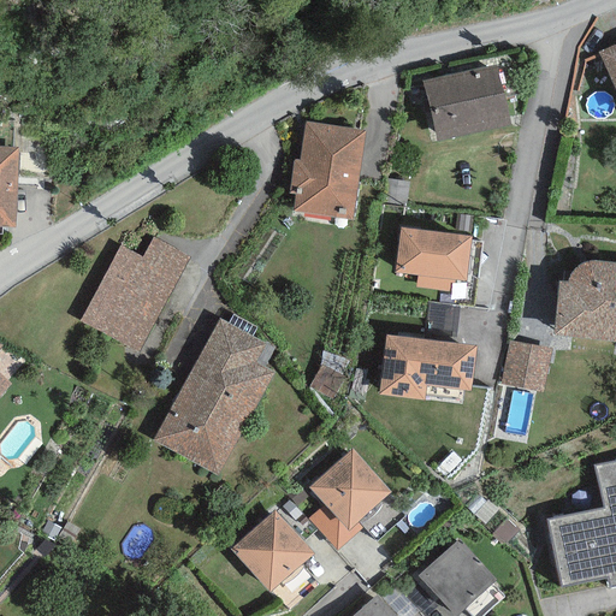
[(615,43),(598,52),(615,94),(615,43)]
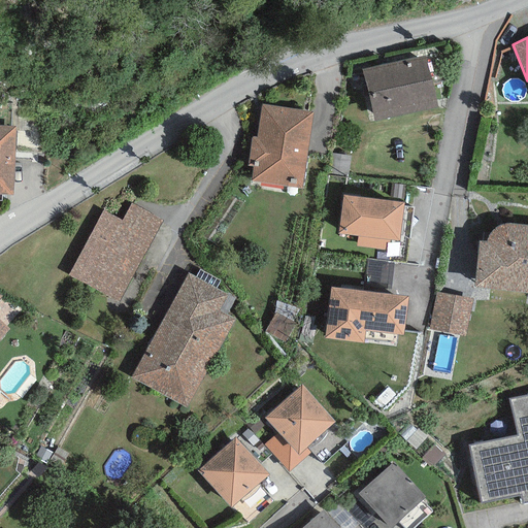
[(425,56),(361,70),(372,122),(436,107),(425,56)]
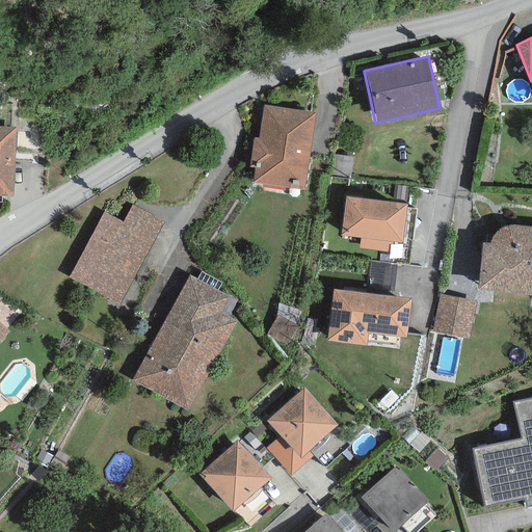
[(315,112),(263,106),(259,138),(254,137),(250,161),(257,162),(254,184),(304,190),(315,112)]
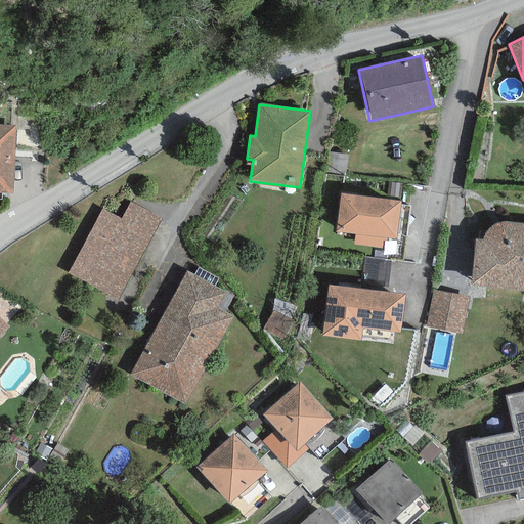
[(0,191),(13,192),(15,125),(0,124),(0,191)]
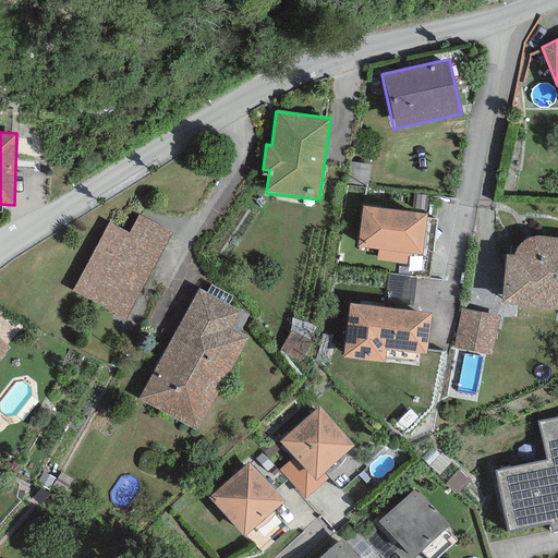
[(371,166),(349,162),(344,184),(366,189),(371,166)]
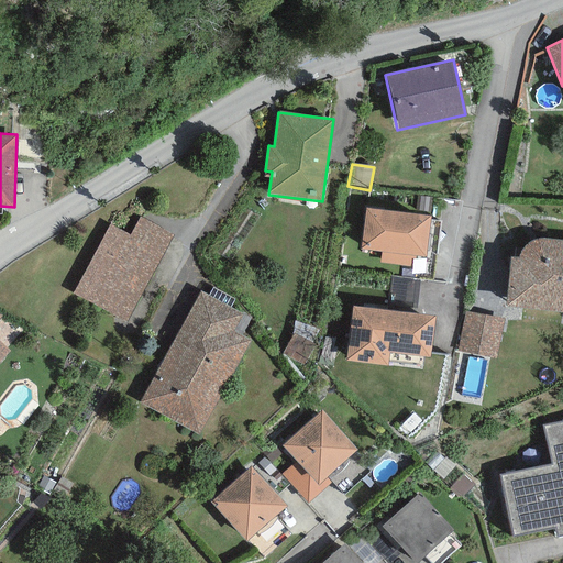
[(431,197),(416,196),(415,211),(430,212),(431,197)]
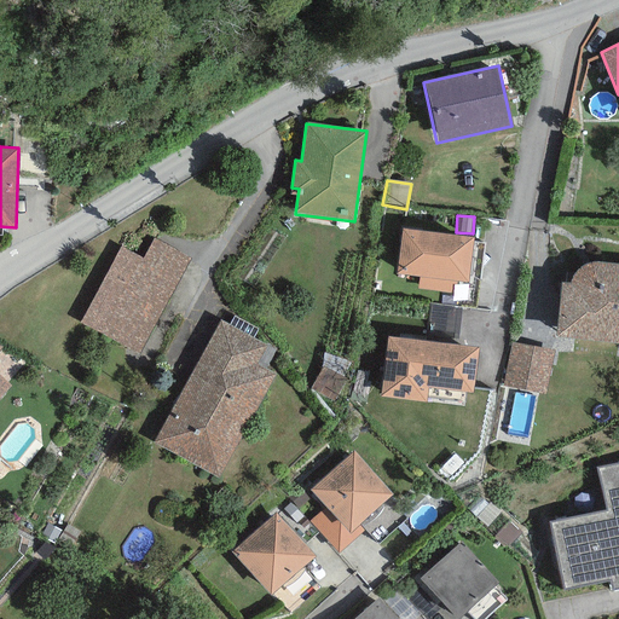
[(473,239),(401,230),(395,273),(418,276),(417,288),(452,293),(453,285),(456,285),(456,282),(467,283),(473,239)]
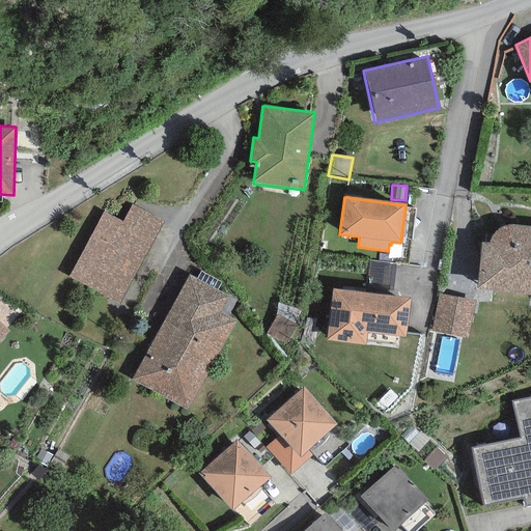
[(164,222),(132,204),(122,222),(103,212),(68,277),(119,305),(164,222)]
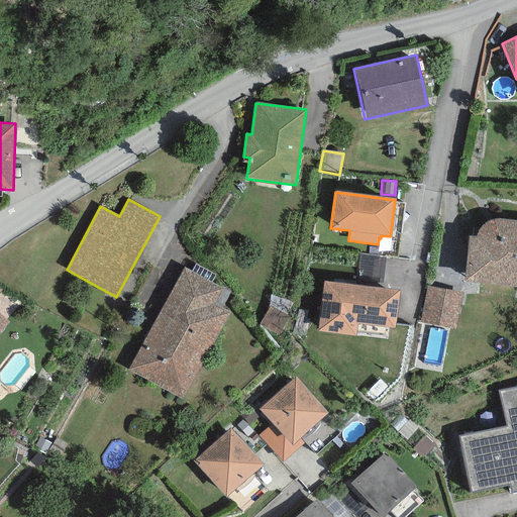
[(516,288),(516,220),(501,219),(495,220),(490,221),(484,224),(481,227),(478,232),(476,236),(468,235),(463,283),(516,288)]
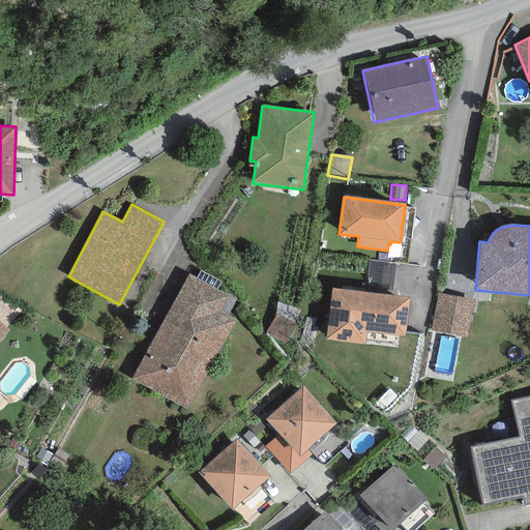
[(393,263),(366,261),(364,288),(391,290),(393,263)]
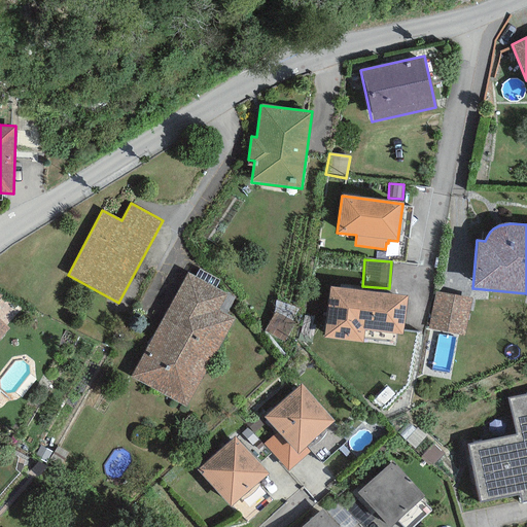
[(227,293),(187,272),(131,378),(186,408),(234,318),(218,310),(227,293)]
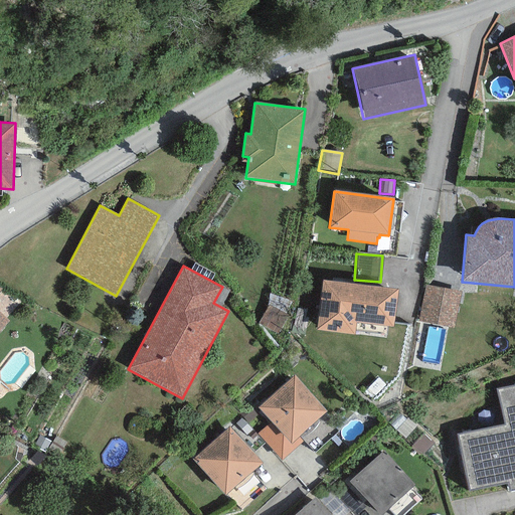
[(397,290),(322,281),(316,330),(354,335),(356,322),(393,327),(397,290)]
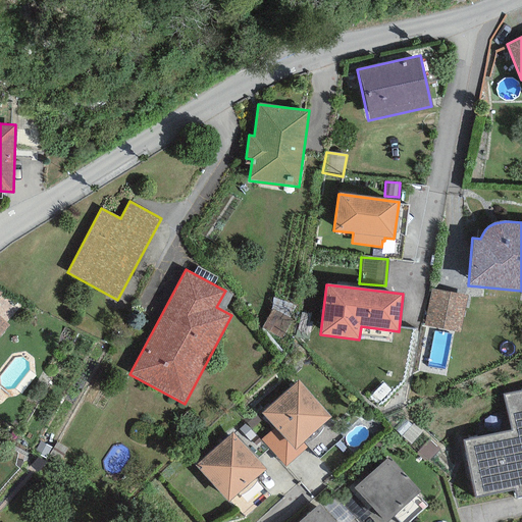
[(467,296),(430,289),(424,325),(461,331),(467,296)]
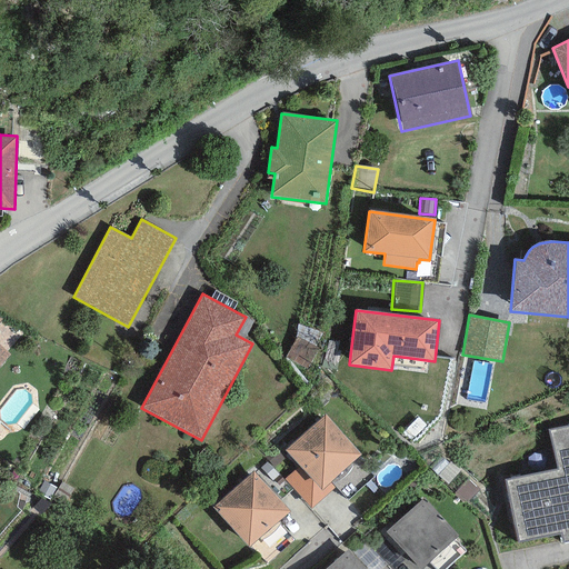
[(319,349),(297,337),(285,358),(307,370),(319,349)]
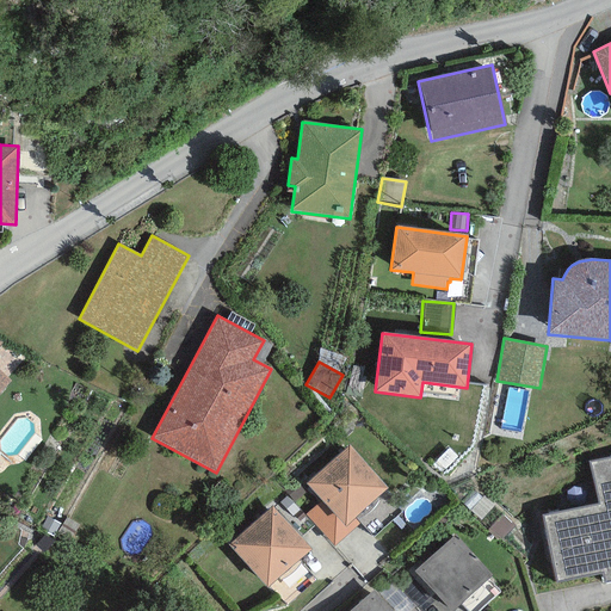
[(0,393),(11,382),(0,372),(0,393)]
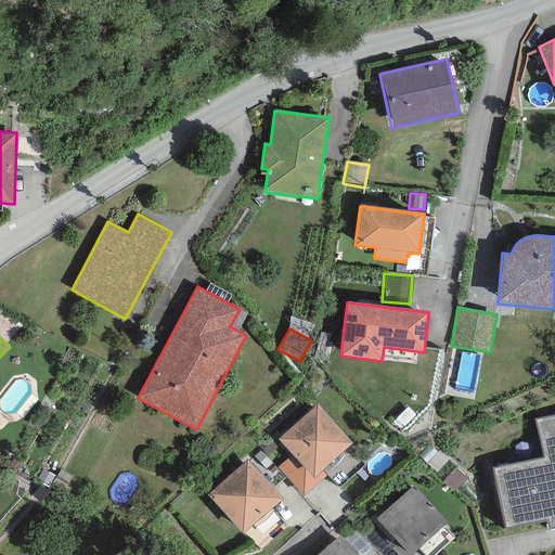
[(318,404),(279,439),(292,454),(313,478),(322,472),(352,444),(318,404)]
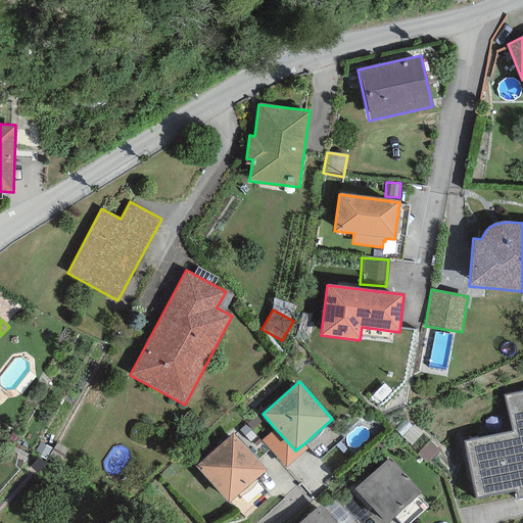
[(522,390),(505,395),(513,432),(464,442),(476,498),(515,490),(517,500),(522,497),(522,390)]
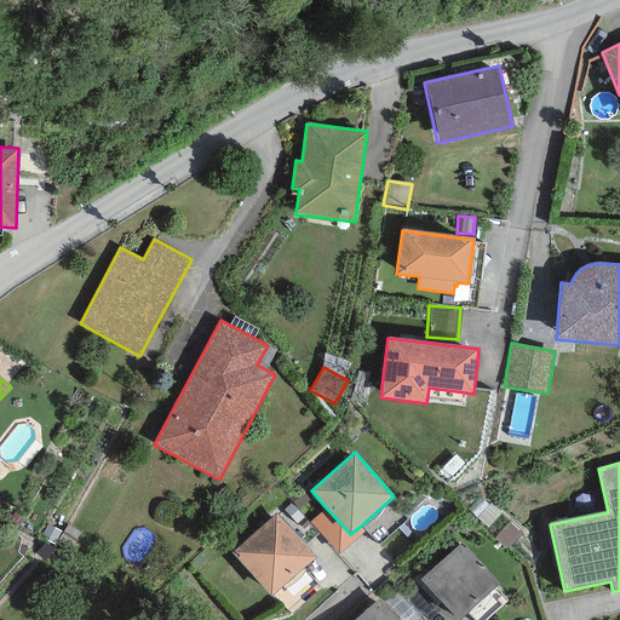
[(365,532),(360,527),(350,534),(326,507),(309,522),(338,556),(365,532)]
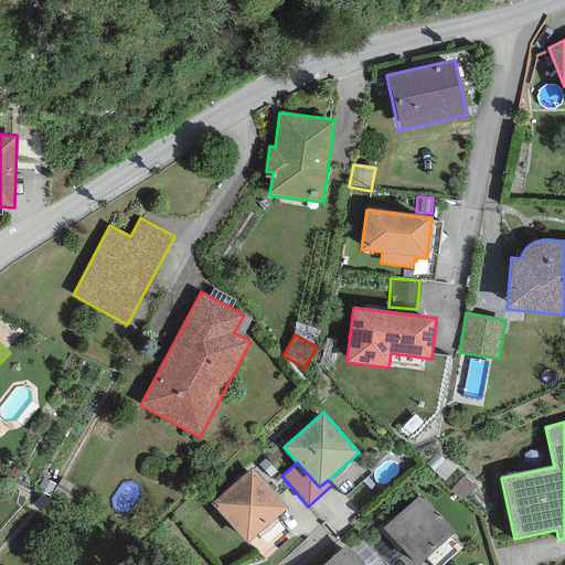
[(287,507),(252,468),(211,505),(247,544),(287,507)]
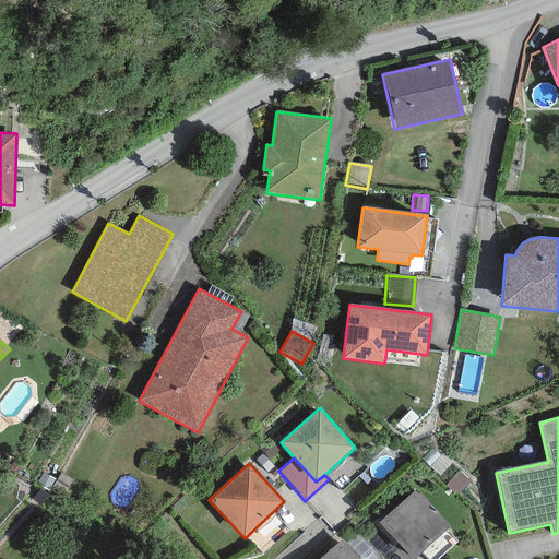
[(416,490),(379,523),(412,558),(414,558),(450,526),(416,490)]
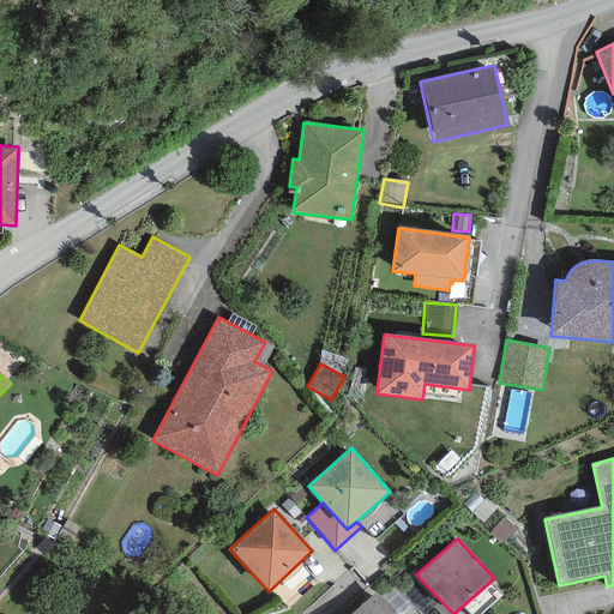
[(393,613),(374,594),(350,613),(393,613)]
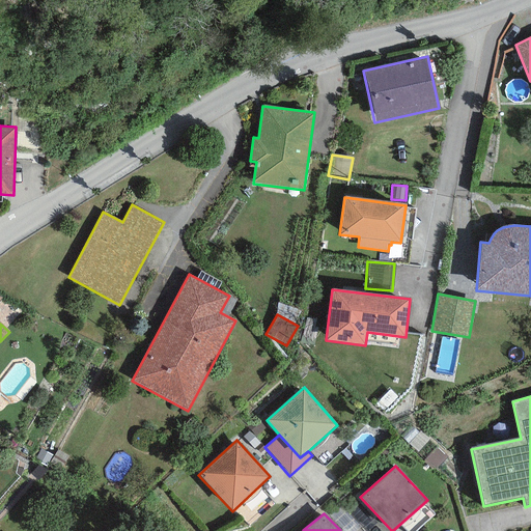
All buildings are outlined.
